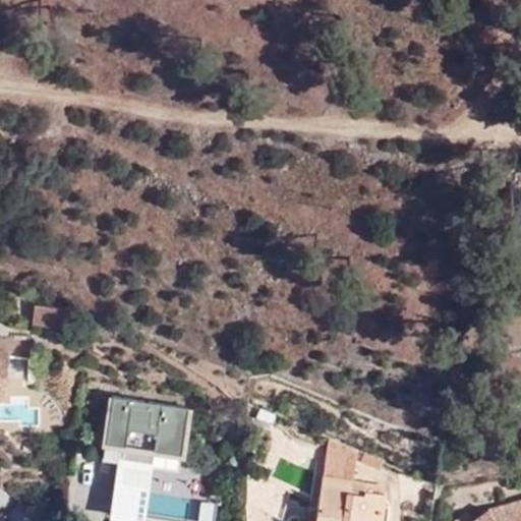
[(67,326),(69,307),(37,303),(36,321),(67,326)]
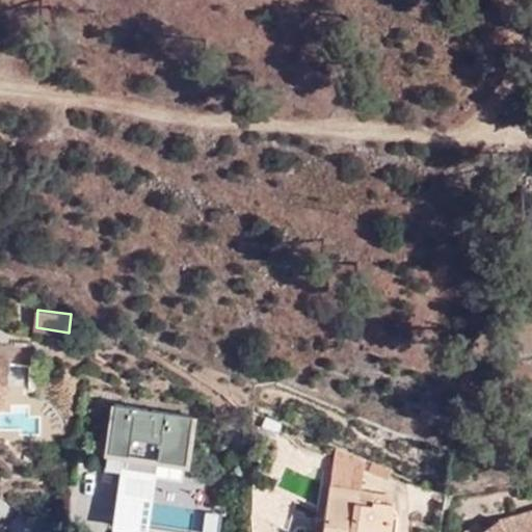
[(9,340),(8,357),(7,362),(30,364),(33,342),(9,340)]
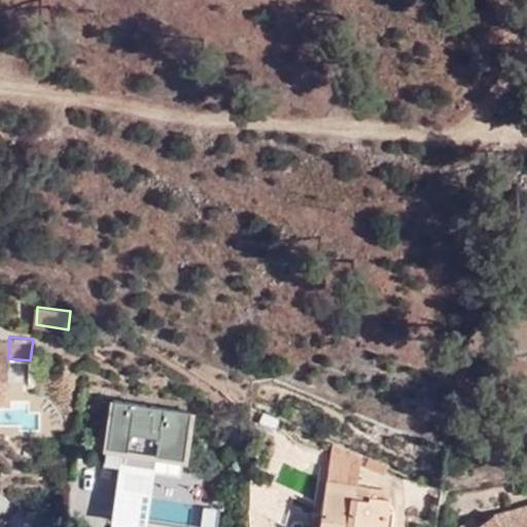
[(107,447),(126,450),(128,432),(159,438),(156,455),(182,459),(189,414),(114,400),(107,447)]
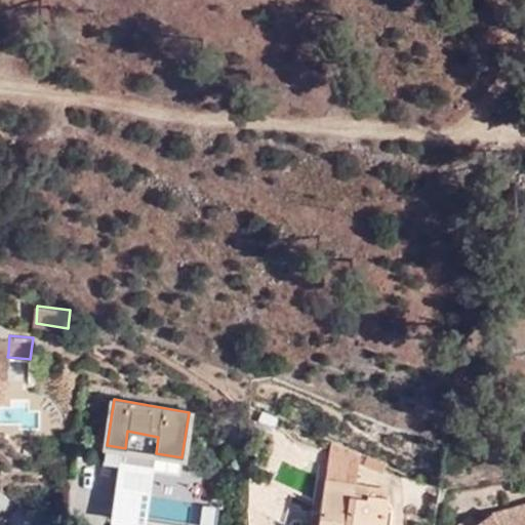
[(127,431),(125,448),(122,463),(154,469),(156,453),(158,437),(127,431)]
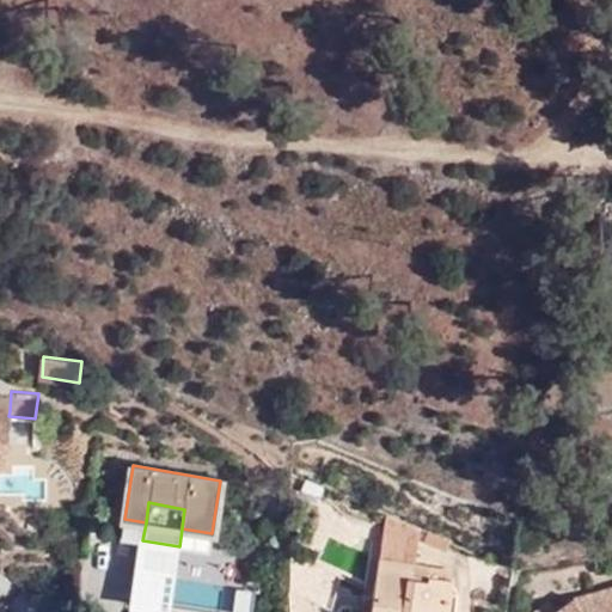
[(418,530),(386,516),(379,557),(402,561),(414,563),(418,530)]
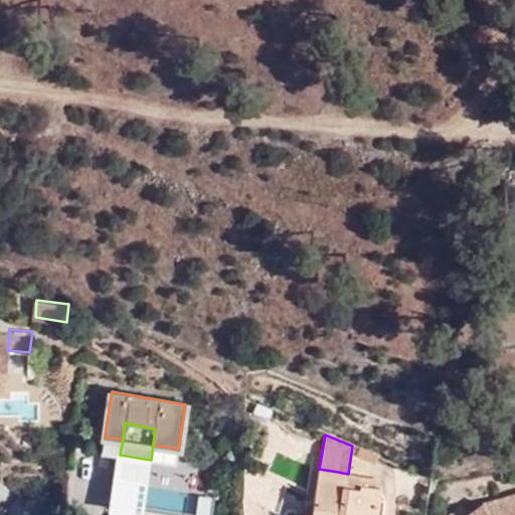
[(359,449),(356,457),(375,465),(378,456),(359,449)]
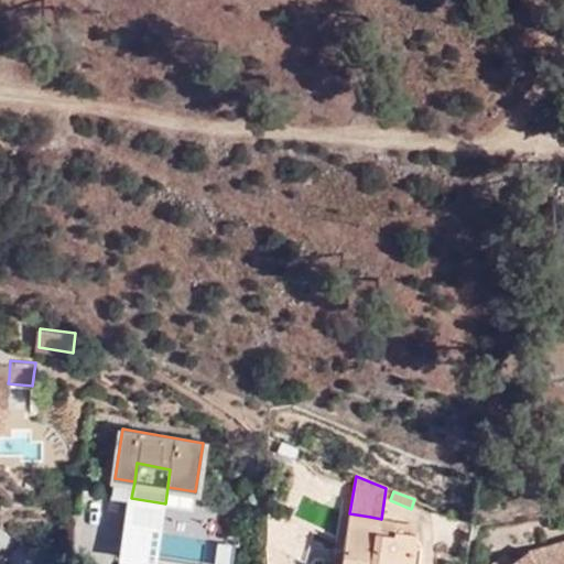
[(412,563),(416,535),(396,531),(369,527),(370,517),(349,513),(340,563),(412,563)]
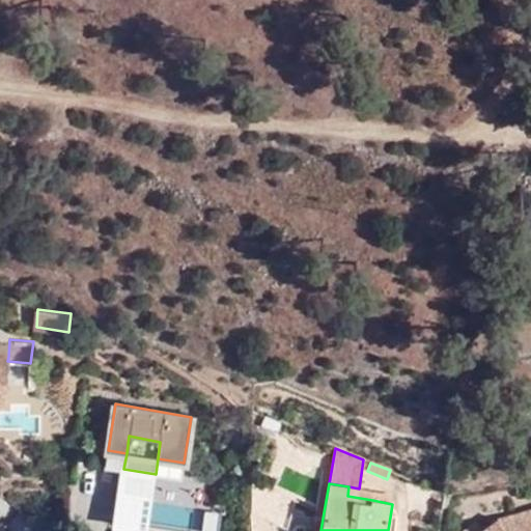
[(347,496),(372,500),(373,490),(359,488),(348,486),(347,496)]
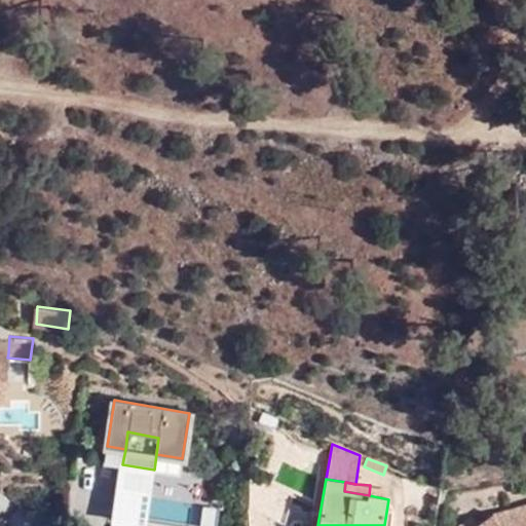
[(525,525),(525,503),(492,512),(483,519),(476,511),(455,525),(525,525)]
